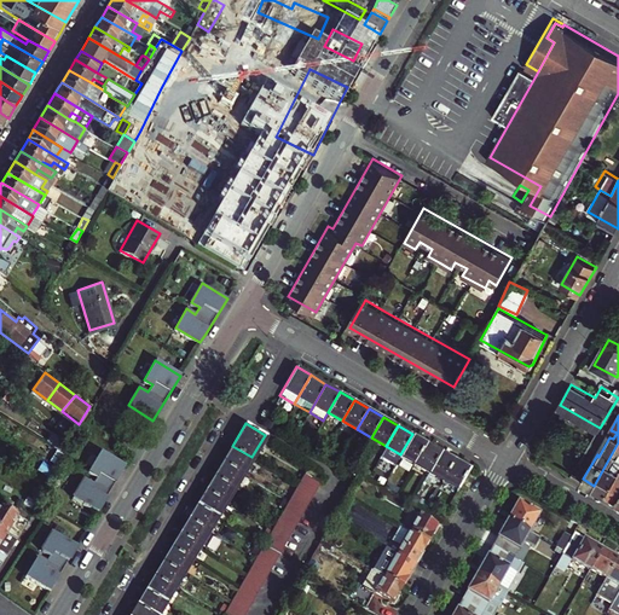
[(412,434),(400,454),(415,463),(427,442),(412,434)]
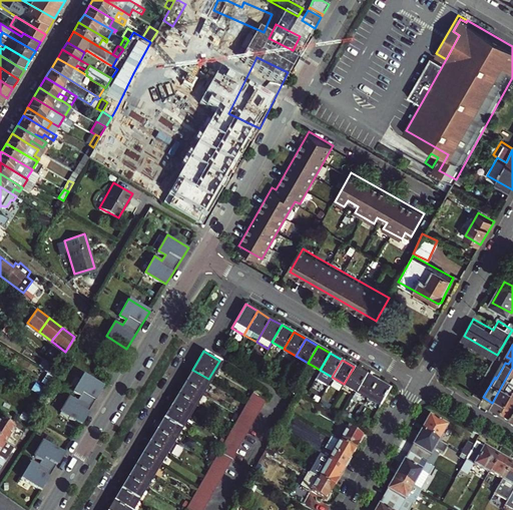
[(354,367),(344,384),(356,391),(366,374),(354,367)]
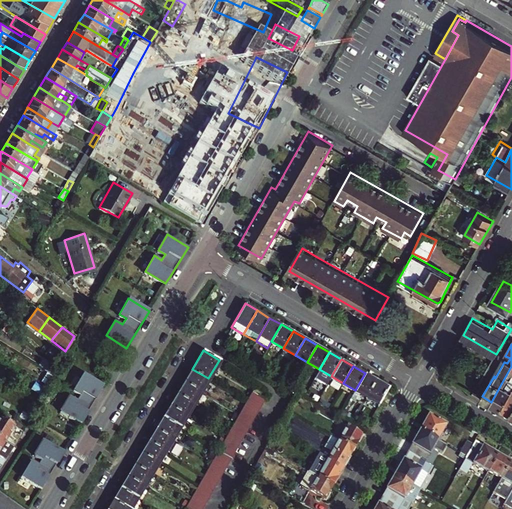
[(502,408),(511,390),(511,366),(491,402),(502,408)]
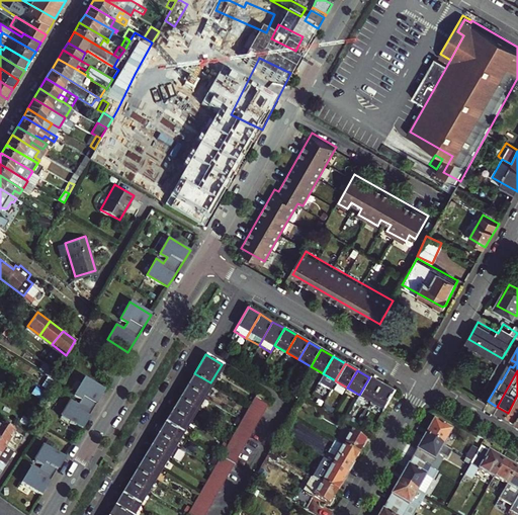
[(187,385),(203,395),(210,382),(194,373),(187,385)]
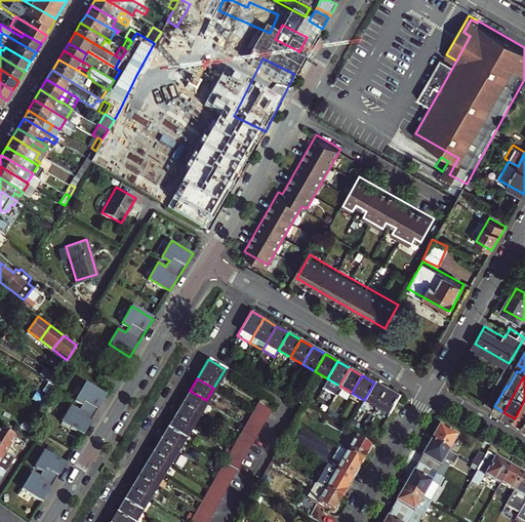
[(62,420),(83,434),(87,426),(106,396),(84,383),(75,399),(82,403),(79,409),(71,405),(62,420)]
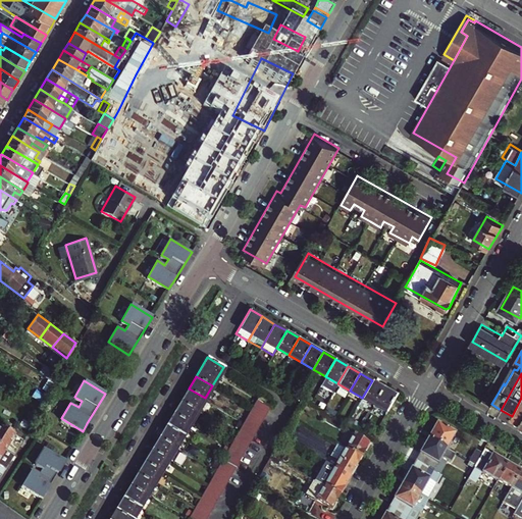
[(374,405),(384,387),(372,380),(362,398),(374,405)]
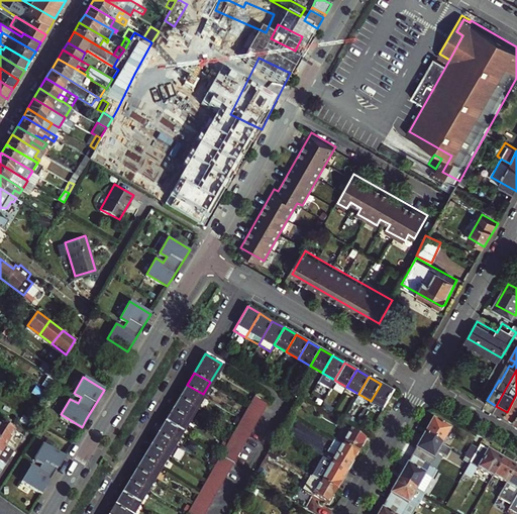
[(383,408),(388,398),(393,391),(381,384),(371,401),(383,408)]
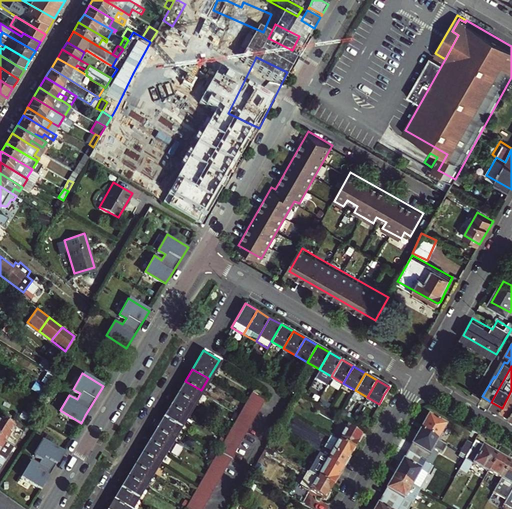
[(185,381),(177,392),(193,402),(201,390),(185,381)]
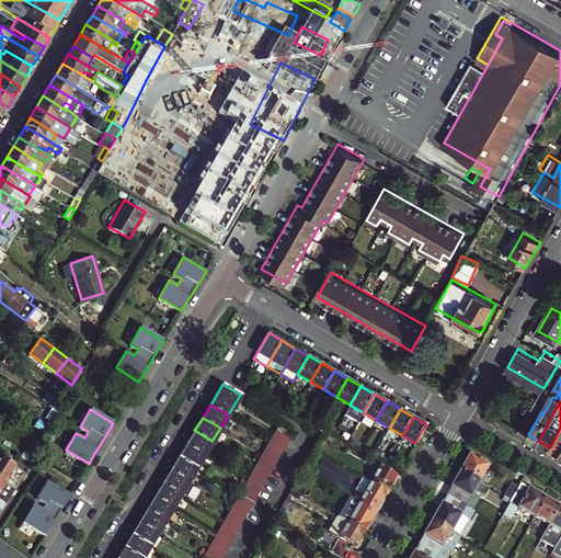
[(276,428),(272,435),(282,441),(286,433),(276,428)]
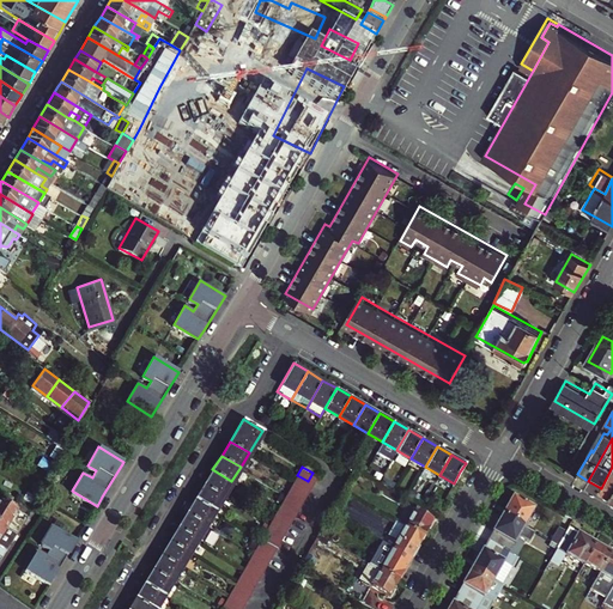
[(612,494),(612,493),(612,467),(601,488),(612,494)]
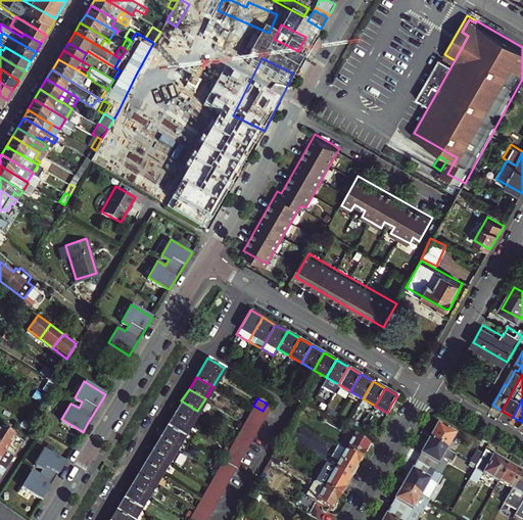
[(174,413),(190,423),(197,411),(181,400),(174,413)]
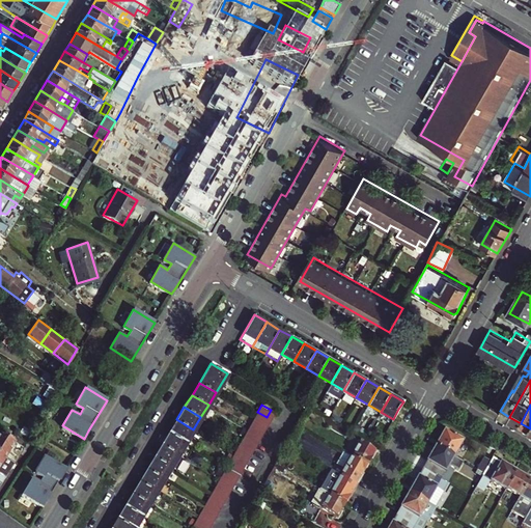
[(255,416),(253,419),(263,424),(267,417),(257,412),(255,416)]
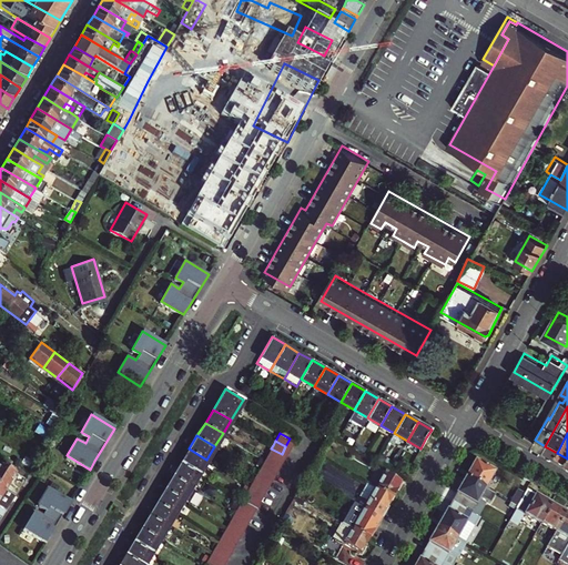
[(189,449),(181,462),(199,473),(206,460),(189,449)]
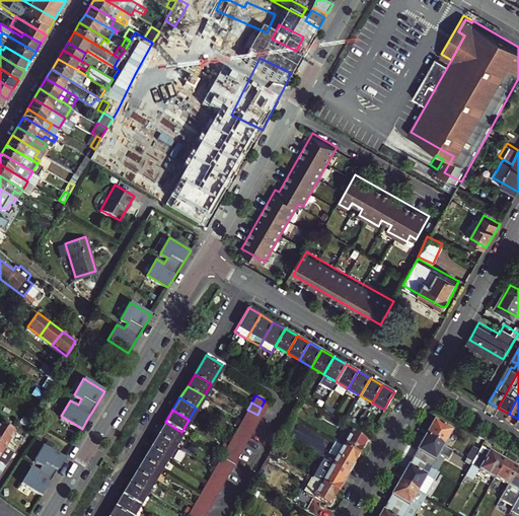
[(247,410),(244,416),(253,421),(257,415),(247,410)]
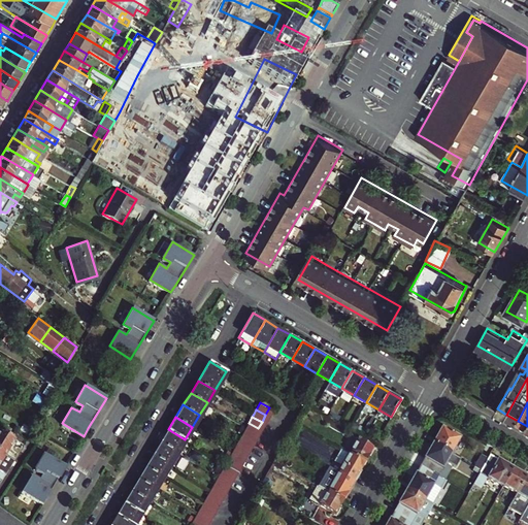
[(246,426),(244,430),(254,435),(258,428),(249,423),(246,426)]
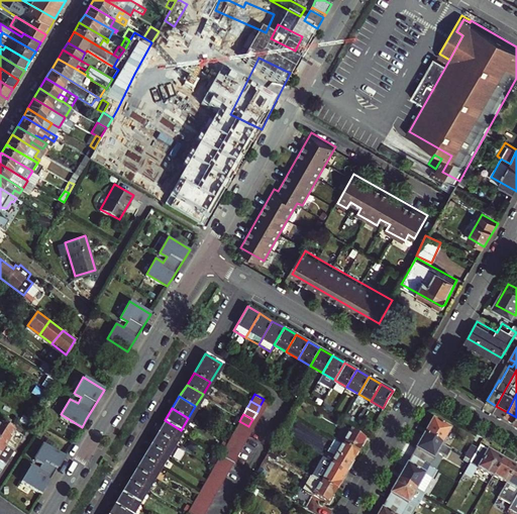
[(433,417),(424,432),(441,442),(450,427),(433,417)]
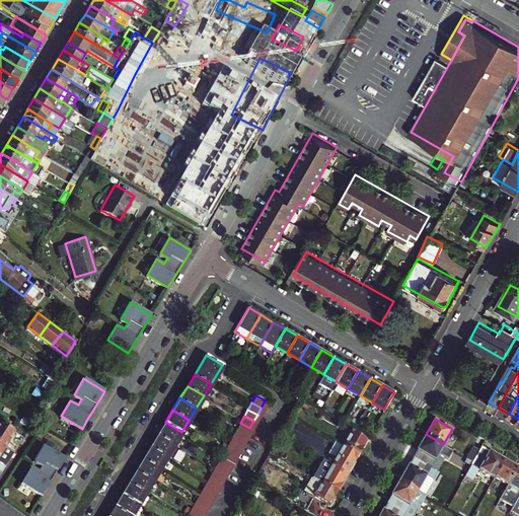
[(0,421),(0,441),(5,444),(6,444),(12,433),(20,439),(23,434),(16,430),(0,421)]
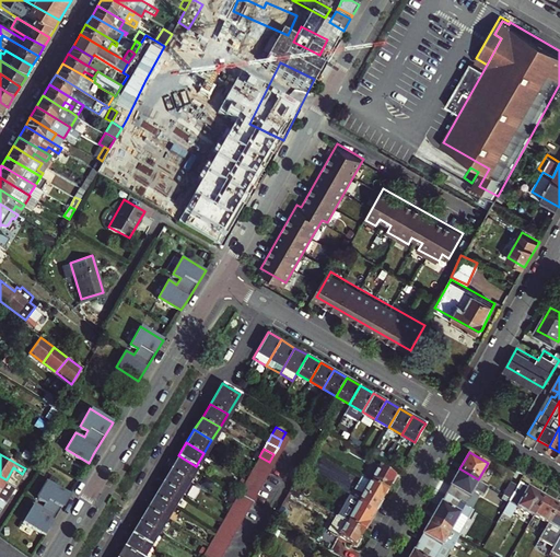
[(196,466),(178,455),(171,467),(188,478),(196,466)]
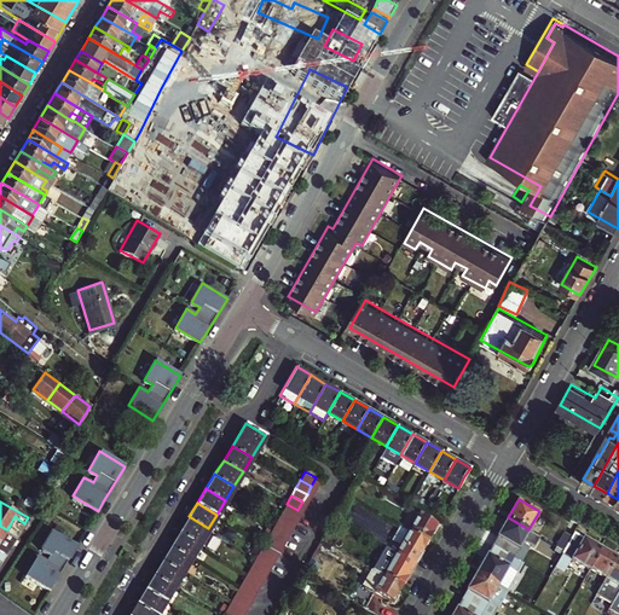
[(298,510),(287,504),(282,511),(294,517),(298,510)]
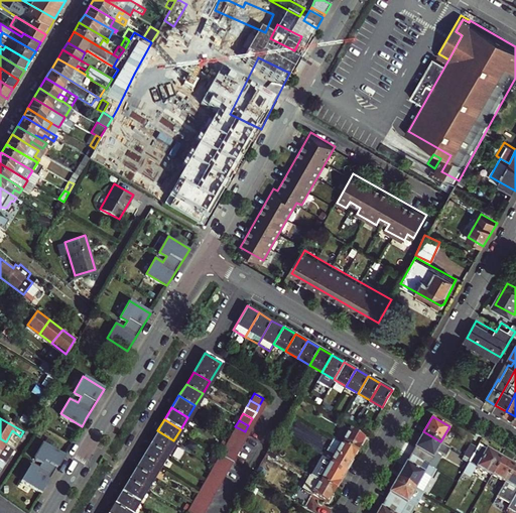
[(234,428),(231,433),(241,439),(245,431),(235,426),(234,428)]
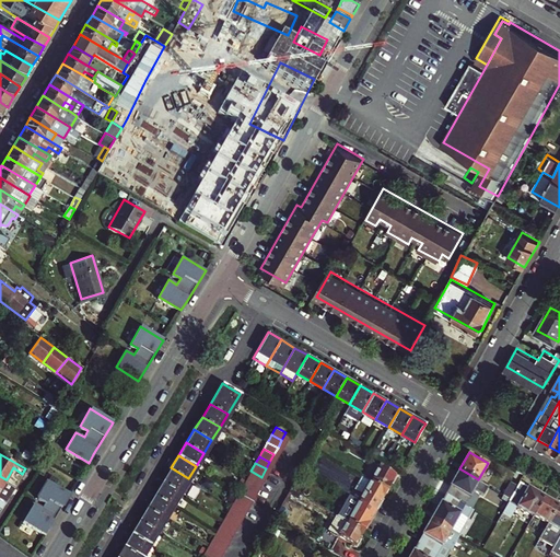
[(378,465),(370,479),(386,490),(395,475),(378,465)]
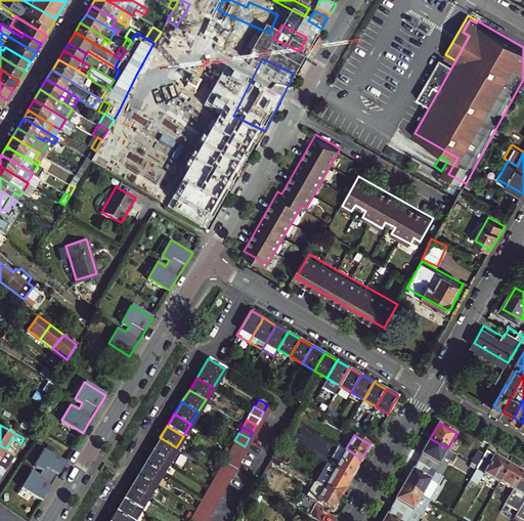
[(160,437),(153,449),(169,460),(176,447),(160,437)]
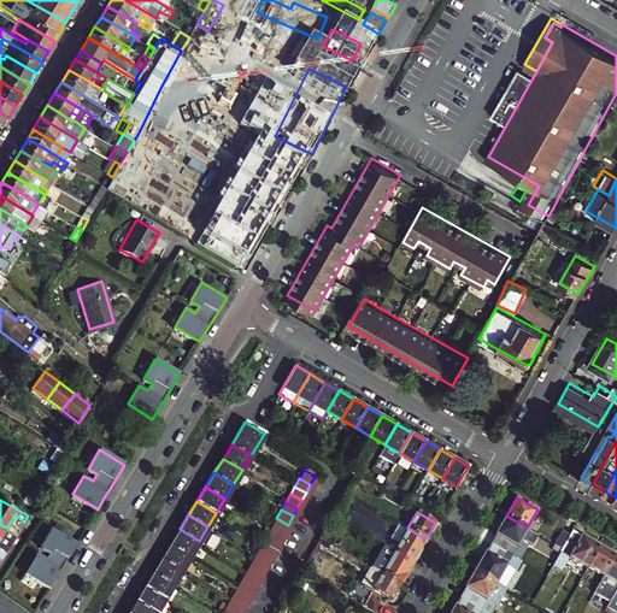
[(491,543),(511,555),(527,528),(506,516),(491,543)]
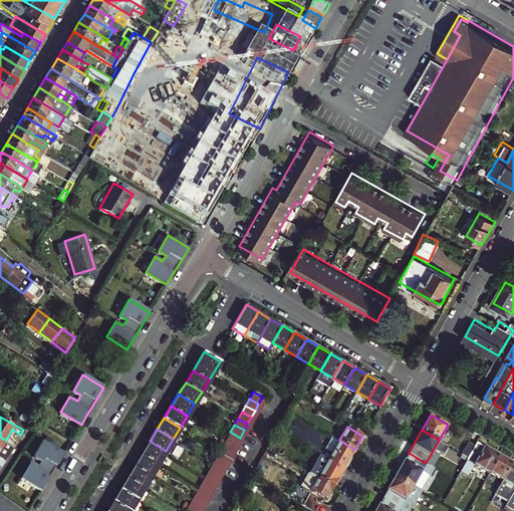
[(230,432),(227,439),(236,444),(240,438),(230,432)]
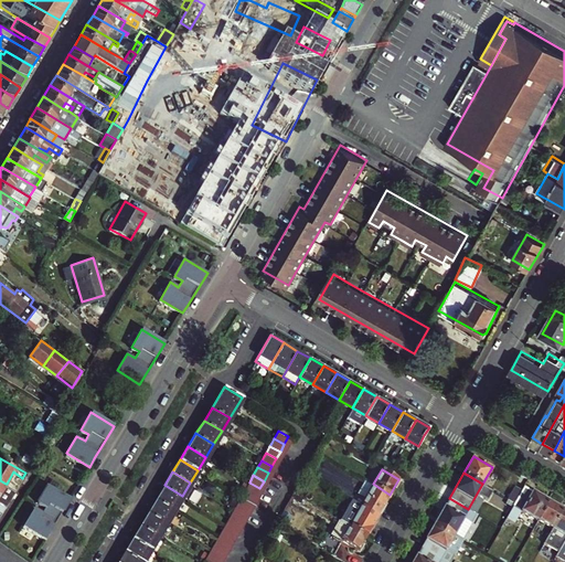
[(379,515),(390,495),(373,484),(365,479),(358,492),(365,497),(361,505),(379,515)]
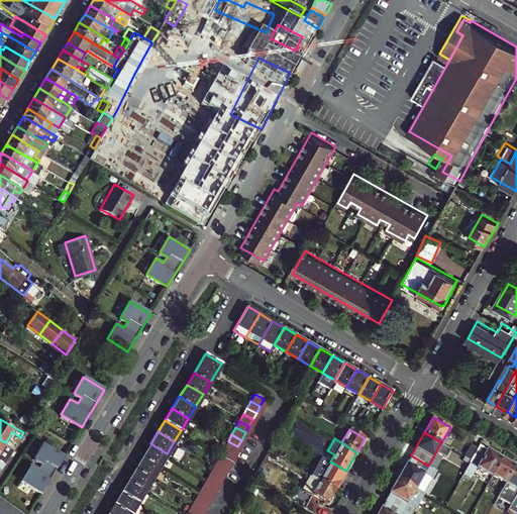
[(5,442),(0,439),(0,456),(5,460),(14,447),(6,442),(5,442)]
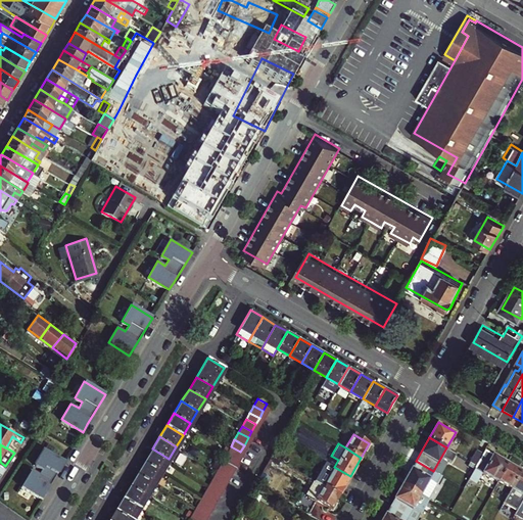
[(231,446),(227,453),(237,458),(240,452),(231,446)]
